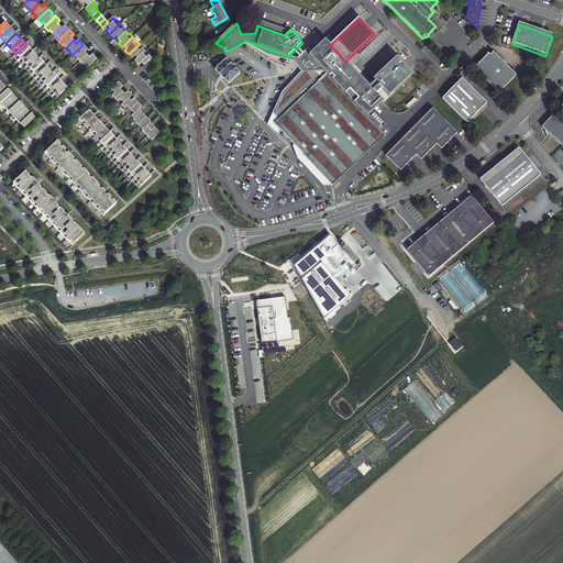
[(355,103),(367,118),(384,101),(377,95),(383,90),(375,83),(371,87),(345,62),(330,45),(326,40),(312,53),(310,56),(327,74),(331,78),(333,76),(335,78),(333,80),(346,95),(351,90),(360,99),(355,103)]
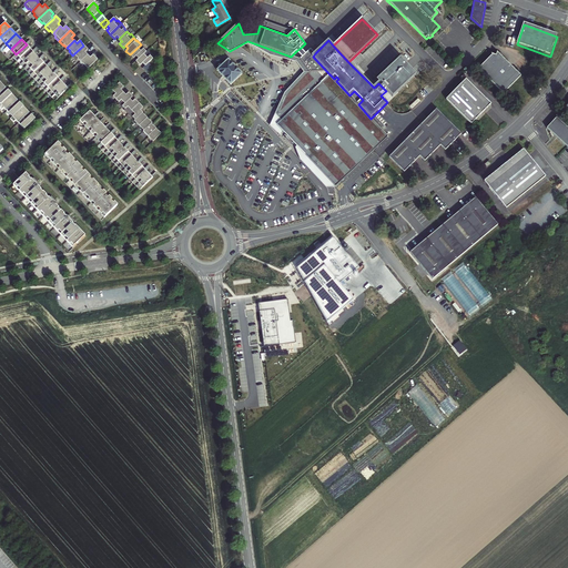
[(280,137),(285,133),(277,125),(282,121),(277,117),(287,95),(310,73),(301,60),(291,57),(247,41),(230,51),(231,52),(249,43),(271,56),(296,62),(304,72),(285,93),(270,127),(280,137)]
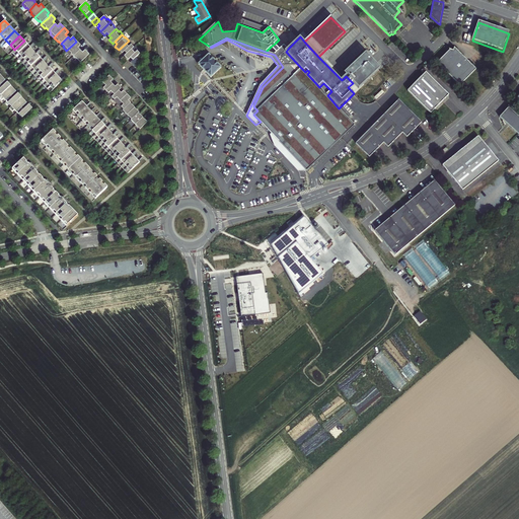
[(14,50),(11,53),(15,56),(50,92),(62,81),(61,79),(58,76),(54,72),(51,69),(47,65),(45,63),(42,59),(39,57),(34,52),(31,49),(27,45),(25,43),(24,41),(14,50)]
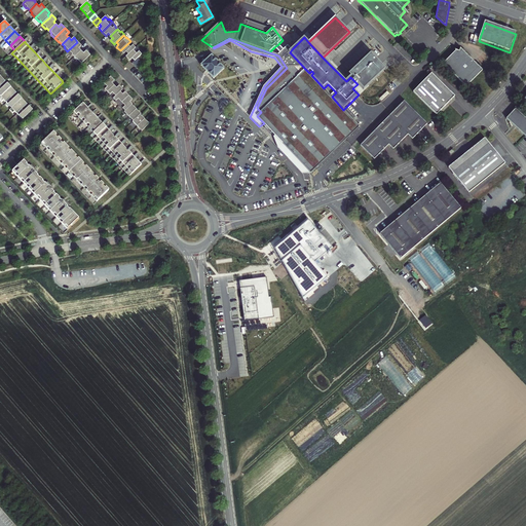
[(134,44),(130,41),(120,50),(123,54),(126,52),(128,54),(136,48),(133,45),(134,44)]
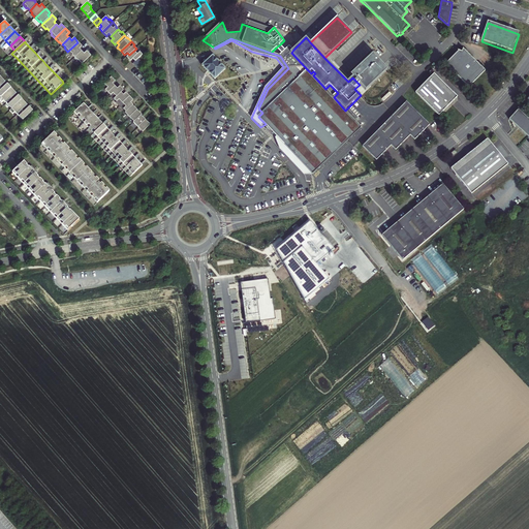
[(72,55),(74,58),(82,51),(80,49),(82,47),(78,42),(67,52),(71,56),(72,55)]
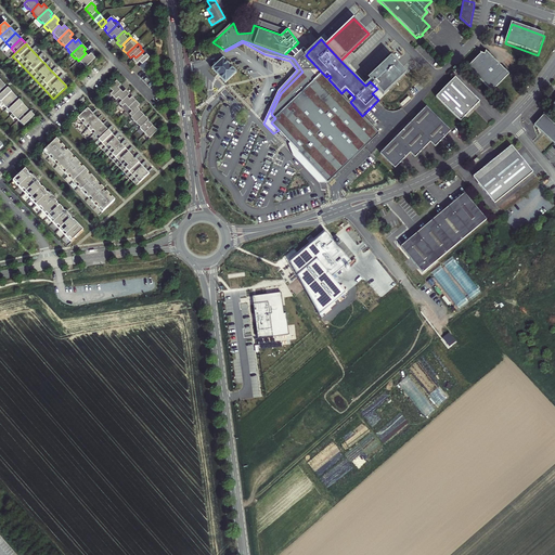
[(294,47),(289,50),(296,55),(299,52),(294,47)]
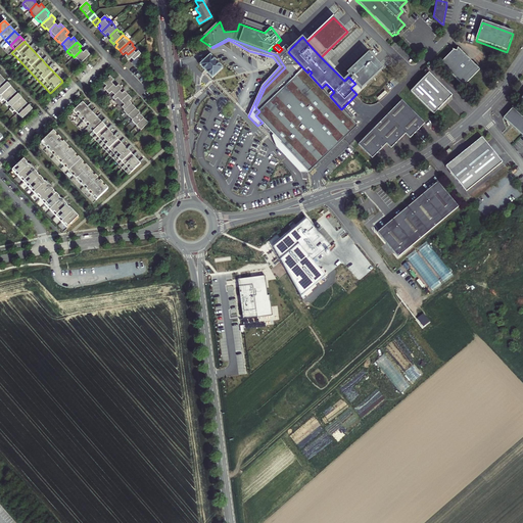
[(255,107),(259,111),(303,68),(288,52),(290,49),(286,46),(282,49),(279,52),(277,55),(285,67),(265,88),(255,107)]
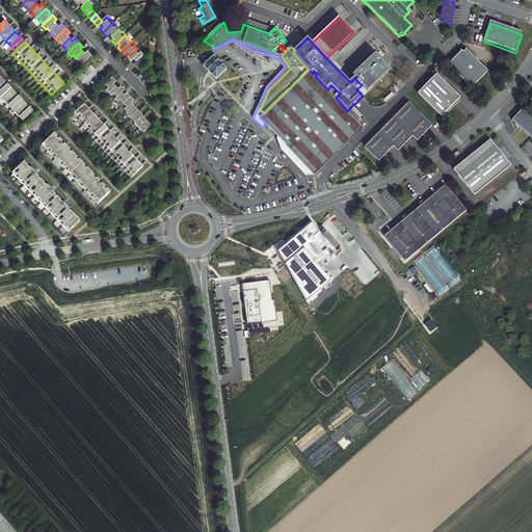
[(130,55),(127,57),(131,61),(133,59),(136,61),(139,59),(143,55),(140,52),(141,52),(138,48),(137,49),(130,55)]
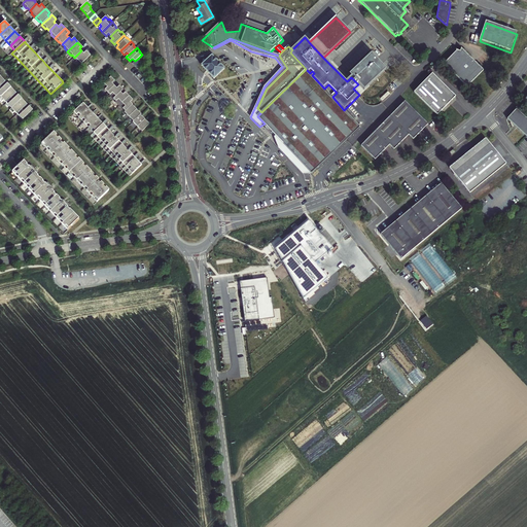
[(484,72),(480,68),(476,64),(467,56),(468,54),(465,50),(463,51),(462,49),(461,53),(458,51),(444,65),(467,89),(484,72)]
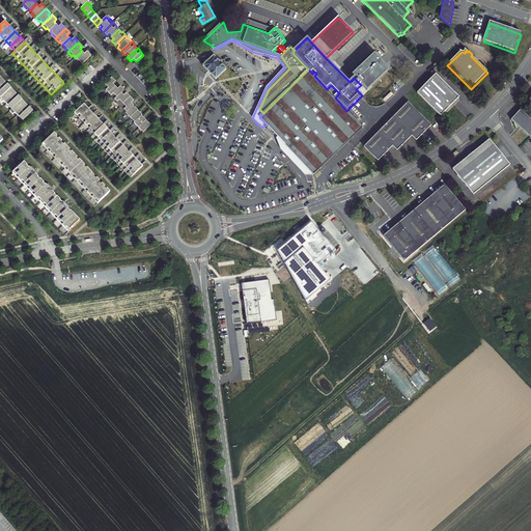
[(77,61),(81,65),(91,56),(87,52),(85,54),(82,51),(75,58),(78,61),(77,61)]
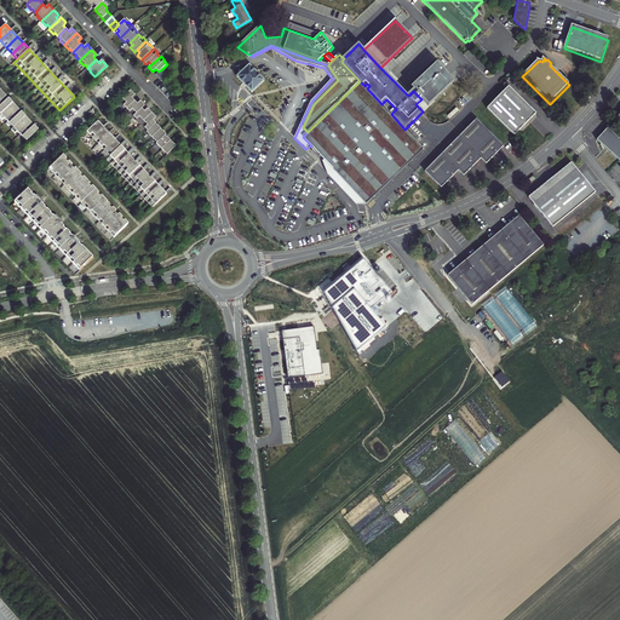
[(453,81),(436,63),(411,87),(413,91),(422,99),(428,105),(453,81)]
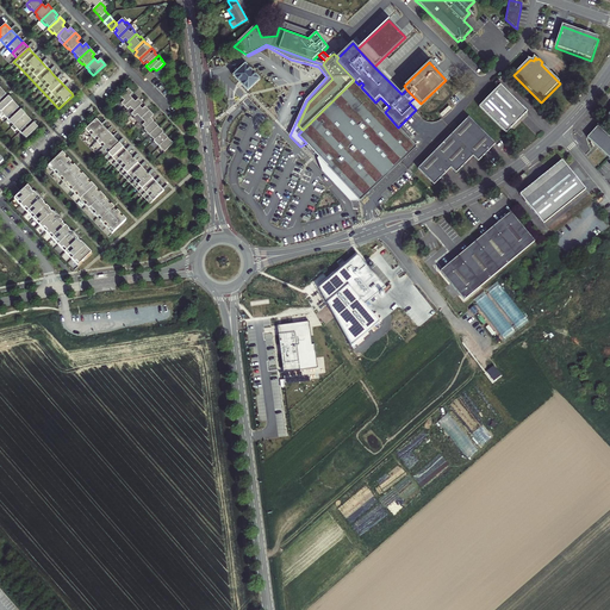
[(238,72),(236,74),(234,76),(248,92),(249,89),(253,93),(261,85),(259,81),(260,80),(246,64),(241,69),(240,68),(237,70),(238,72)]
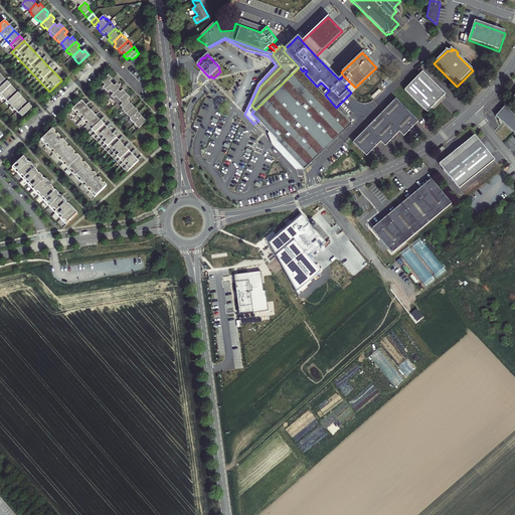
[(299,67),(255,110),(251,114),(259,121),(267,130),(281,145),(305,170),(315,161),(320,156),(337,139),(353,125),(336,108),(325,95),(317,87),(305,73),(303,71),(299,67)]
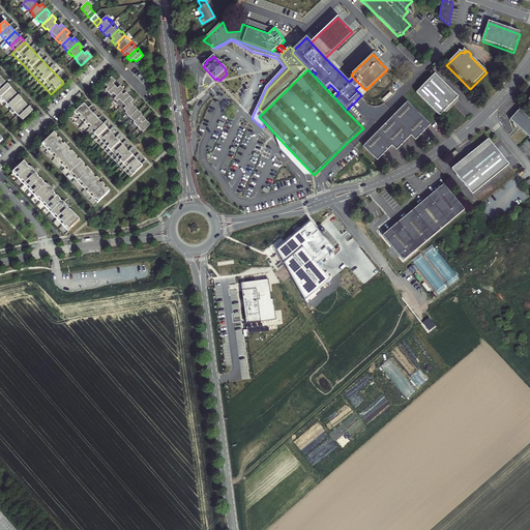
[(458,98),(435,76),(417,93),(440,117),(455,101),(458,98)]
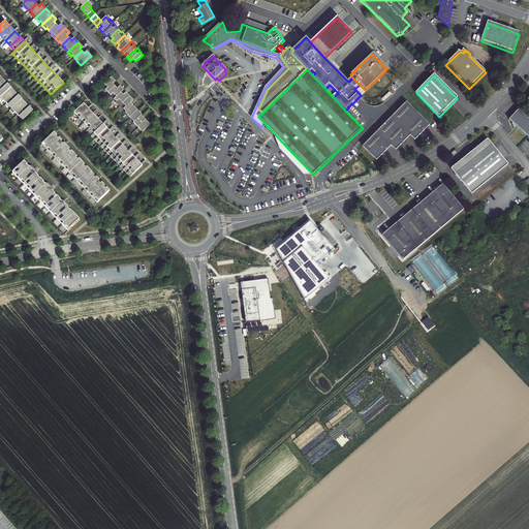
[(105,90),(109,93),(115,86),(113,84),(116,82),(112,78),(101,87),(104,91),(105,90)]
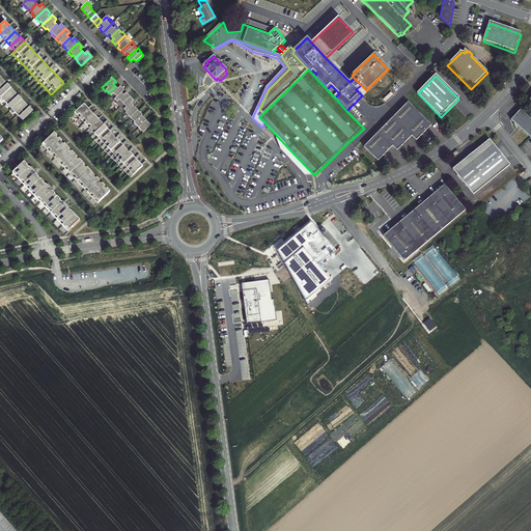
[(398,90),(404,83),(398,78),(392,84),(398,90)]
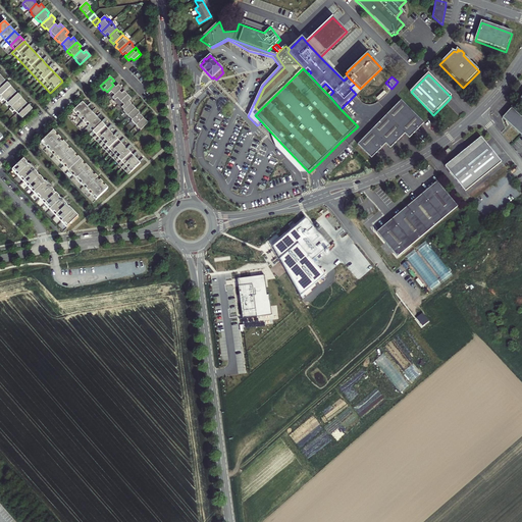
[(0,86),(0,95),(1,96),(11,87),(7,83),(2,88),(0,86)]
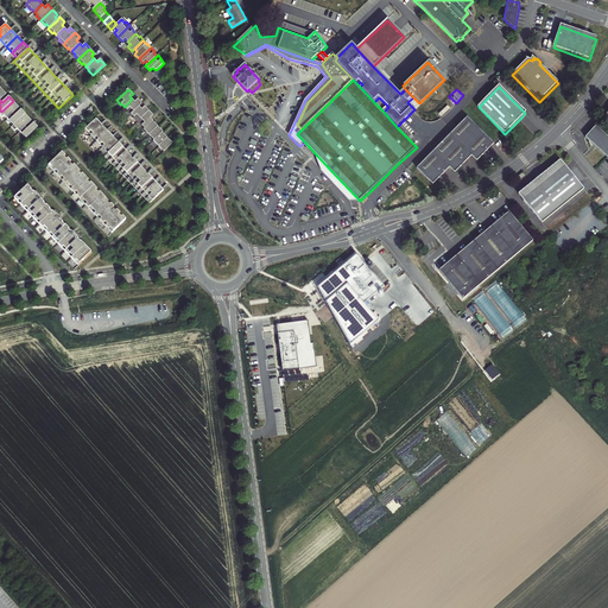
[(126,111),(131,115),(131,114),(139,106),(143,103),(138,99),(135,101),(132,99),(125,107),(127,109),(126,111)]
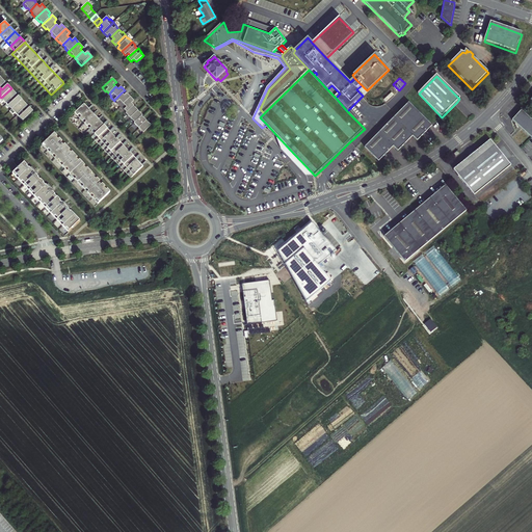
[(1,98),(0,98),(0,101),(2,103),(4,101),(6,104),(11,99),(17,94),(11,88),(1,98)]
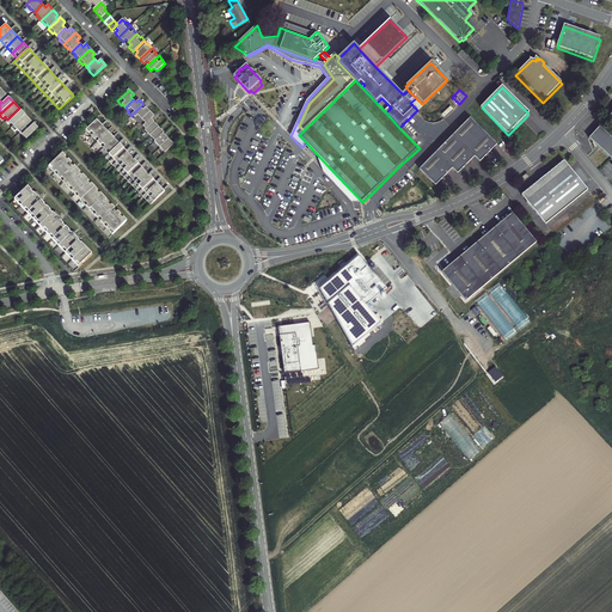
[(445,117),(453,108),(451,105),(442,114),(445,117)]
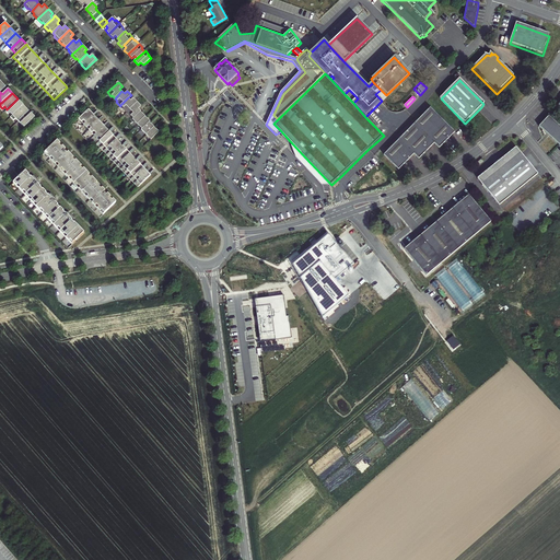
[(123,108),(126,113),(138,102),(133,97),(130,101),(128,97),(120,105),(124,107),(123,108)]
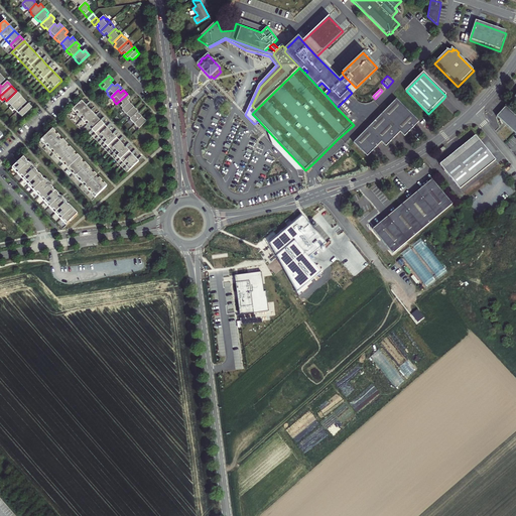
[(11,96),(6,101),(11,106),(21,97),(18,93),(13,98),(11,96)]
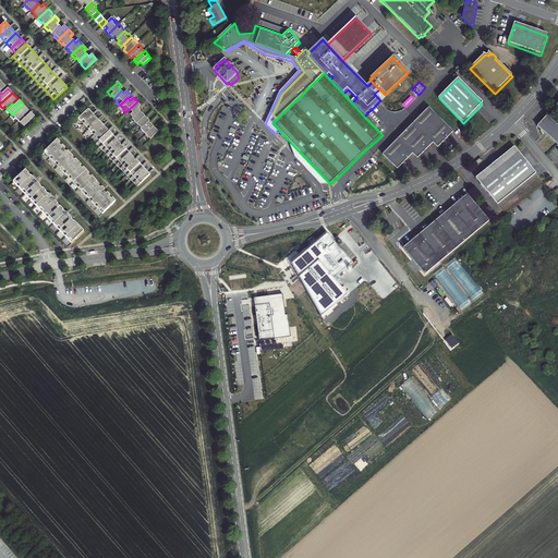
[(131,116),(133,118),(141,111),(138,108),(141,106),(137,101),(125,112),(130,116),(131,116)]
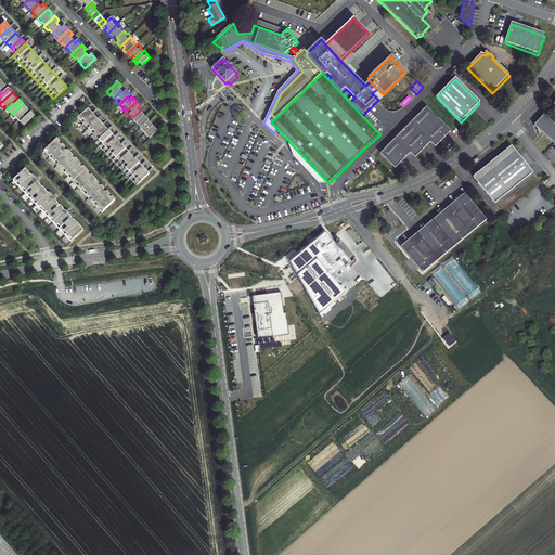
[(23,104),(12,114),(10,116),(13,119),(15,118),(18,120),(23,115),(29,110),(23,104)]
